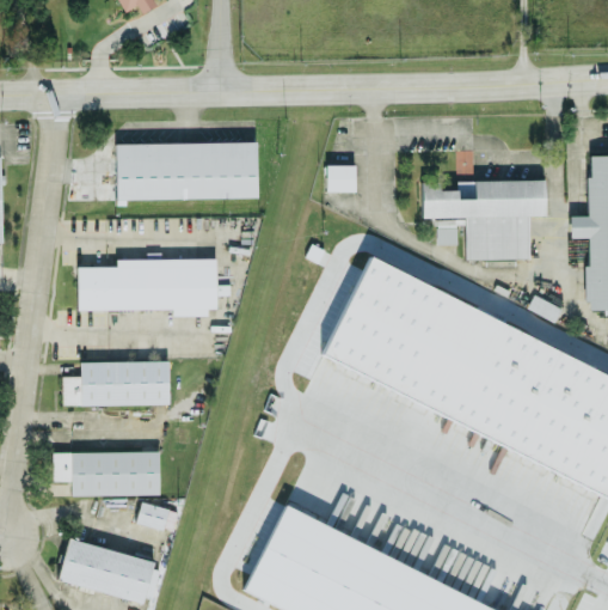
[(145,13),(159,5),(154,0),(120,0),(127,12),(140,5),(145,13)]
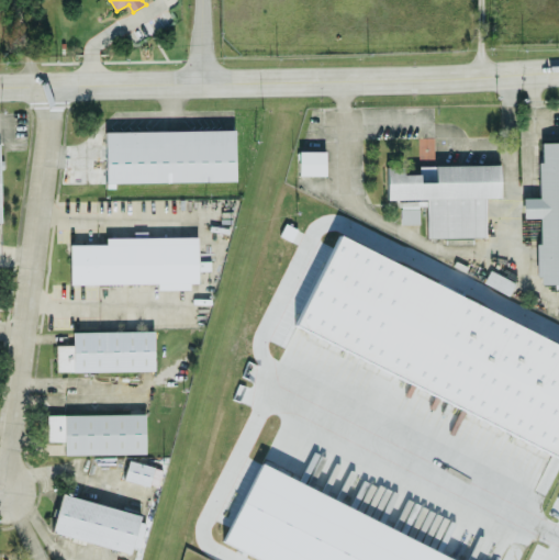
[(237,131),(108,132),(109,183),(238,181),(237,131)]
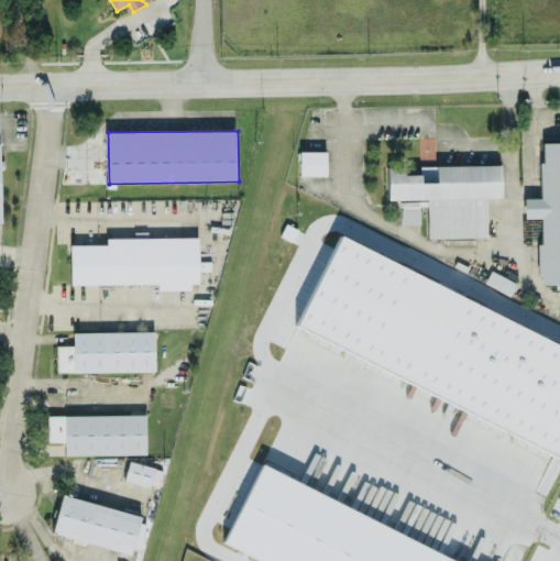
[(559,142),(544,143),(544,198),(527,198),(527,219),(541,219),(541,285),(559,284),(559,142)]
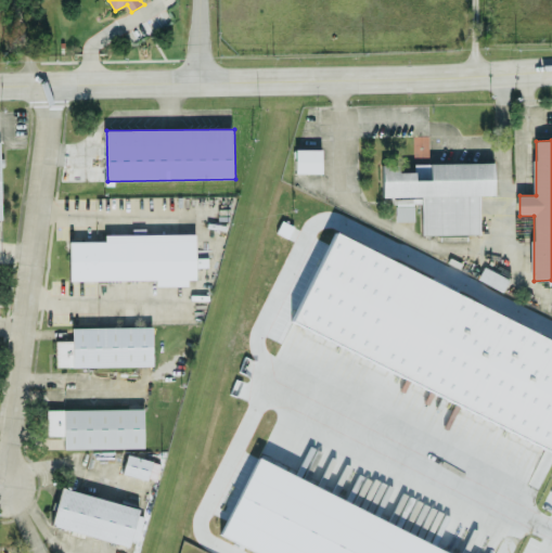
[(324,174),(324,150),(297,150),(297,174),(324,174)]
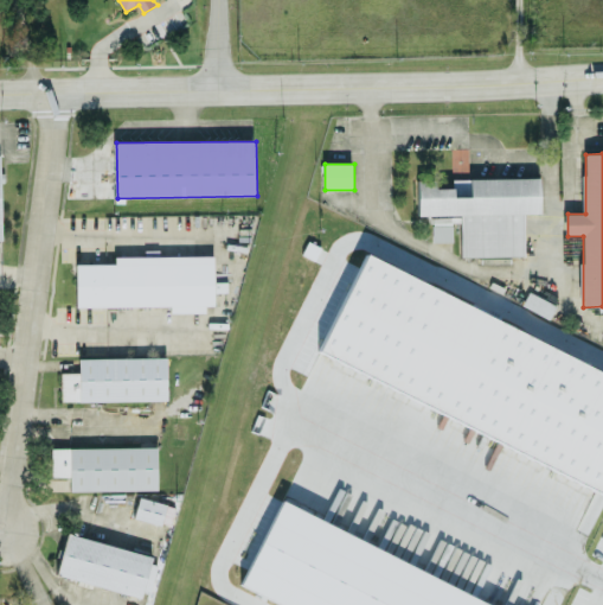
[(526,256),(526,214),(543,214),(541,178),(453,179),(453,186),(444,186),(443,182),(419,183),(421,216),(435,216),(435,243),(455,242),(455,223),(463,223),(463,258),(526,256)]
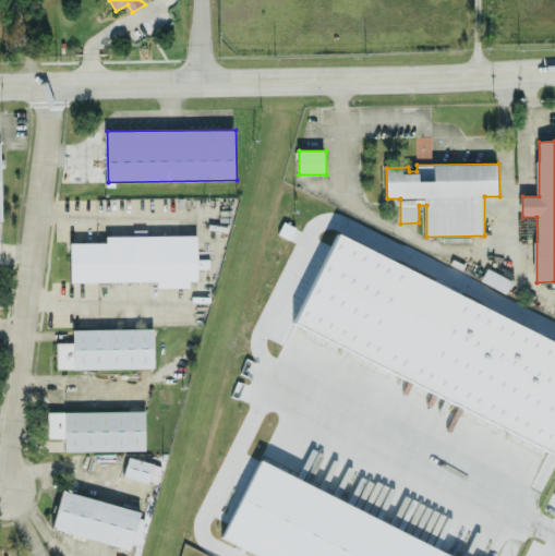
[(554,451),(297,322),(340,234),(554,342),(554,451)]
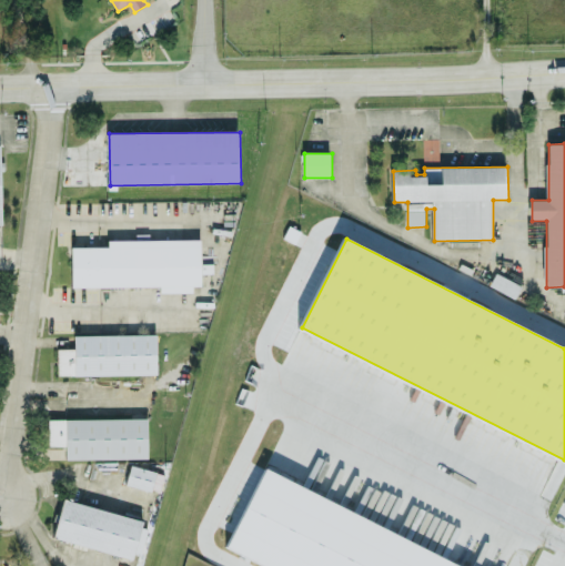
[(73,287),(161,286),(161,293),(194,293),(194,286),(203,286),(202,240),(109,241),(109,248),(73,248),(73,287)]
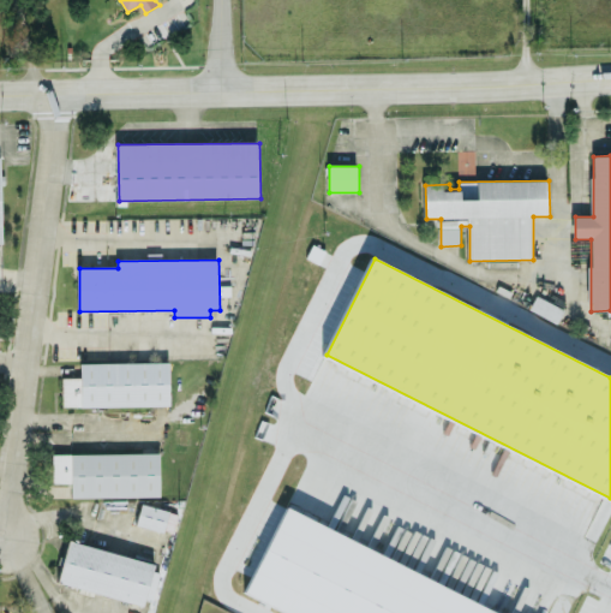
[(65,379),(65,408),(172,406),(171,363),(82,364),(82,378),(65,379)]
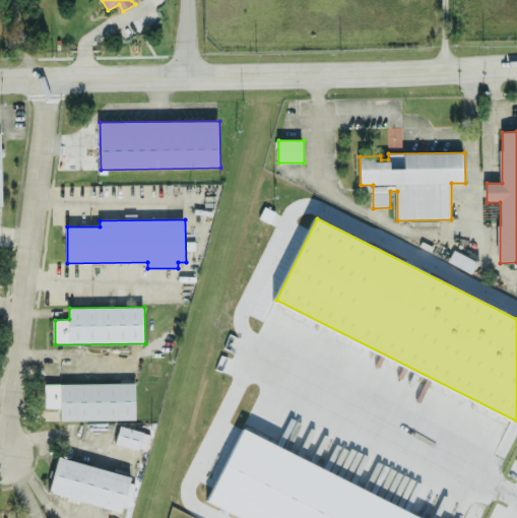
[(62,421),(137,419),(136,383),(47,384),(48,409),(62,408),(62,421)]
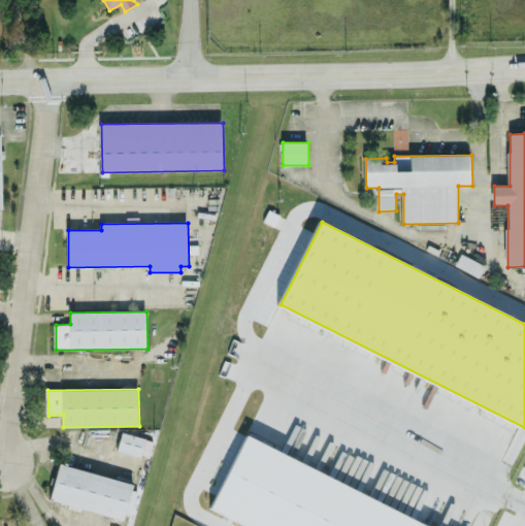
[(143,457),(146,438),(123,433),(119,452),(143,457)]
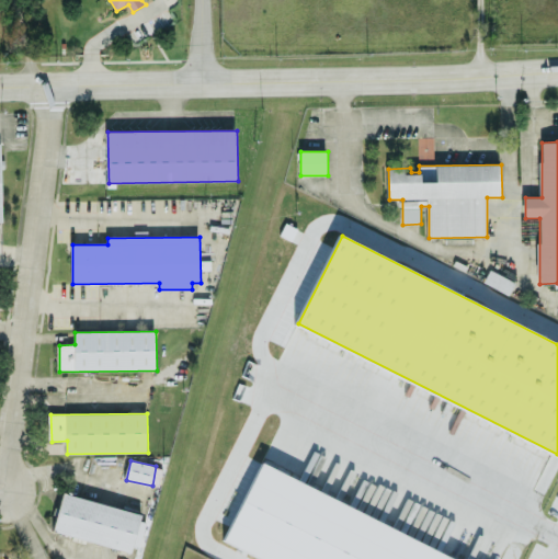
[(265,558),(225,538),(262,464),(448,558),(265,558)]
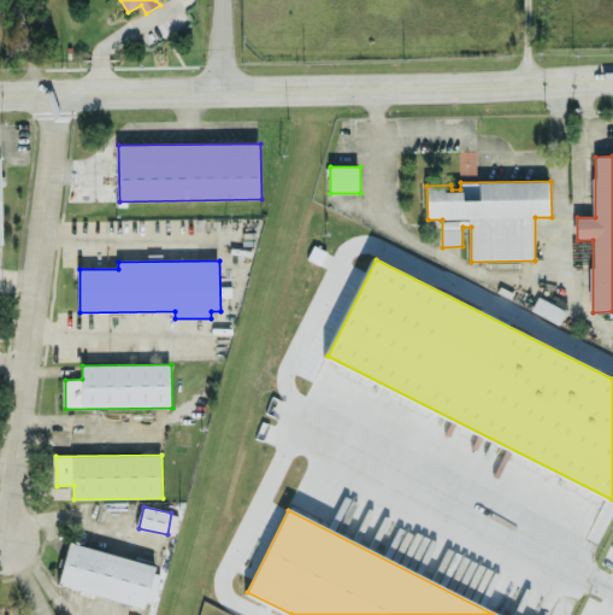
[(146,605),(147,601),(153,603),(161,564),(70,545),(60,589),(146,605)]
